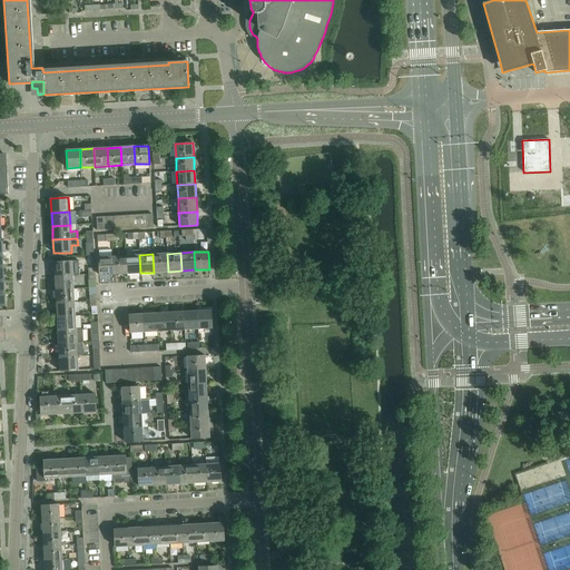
[(167,254),(153,254),(154,273),(168,272),(167,254)]
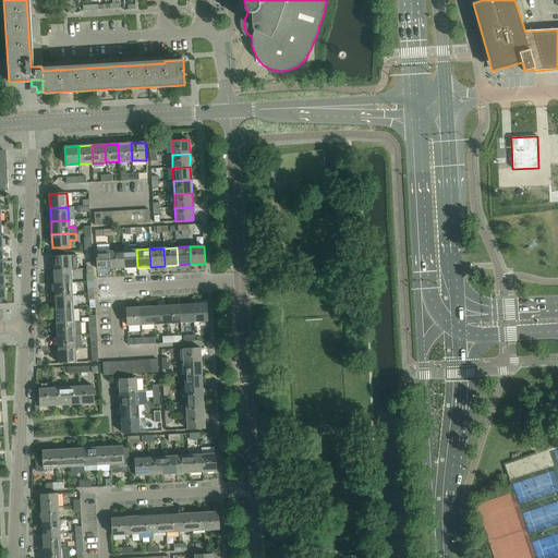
[(136,250),(123,251),(124,268),(137,267),(136,250)]
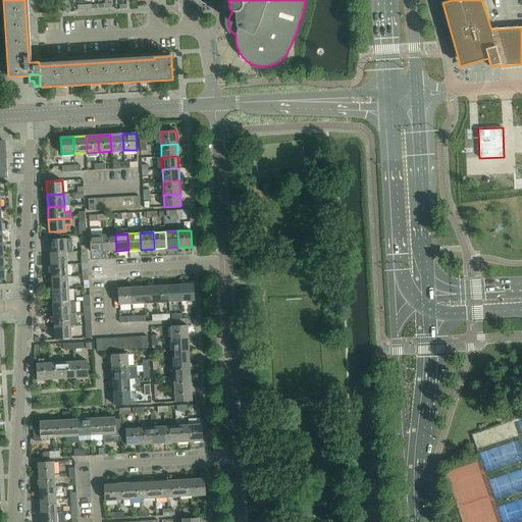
[(115,235),(103,236),(104,252),(116,251),(115,235)]
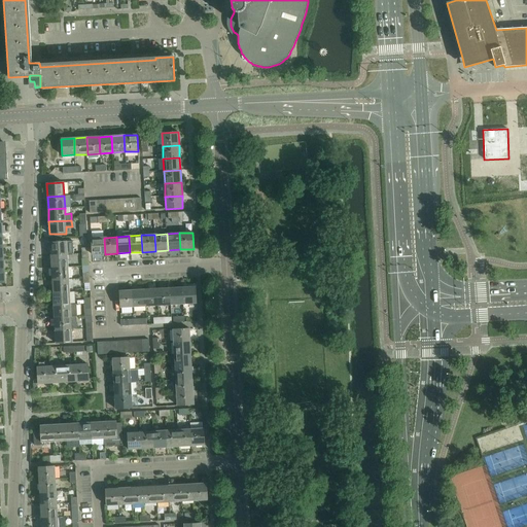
[(105,254),(104,238),(91,238),(92,254),(105,254)]
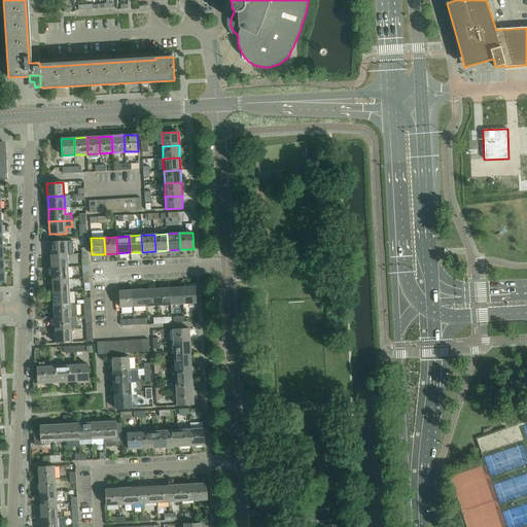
[(49,242),(50,255),(67,254),(67,242),(49,242)]
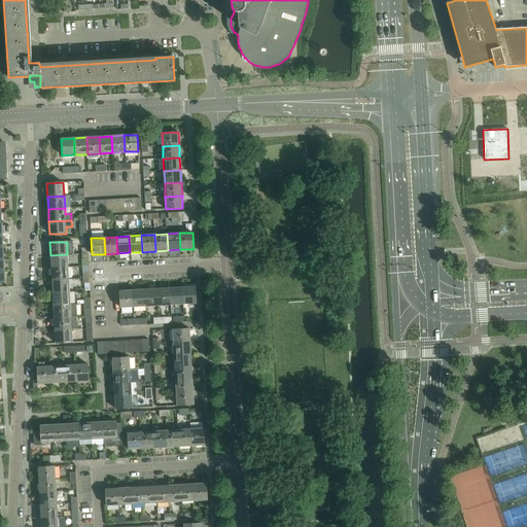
[(67,254),(50,255),(51,268),(68,267),(67,254)]
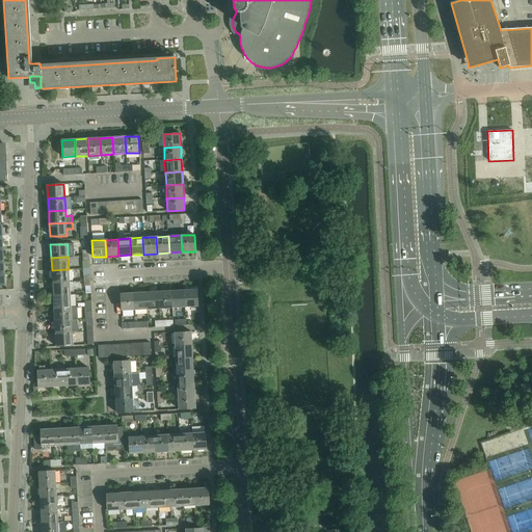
[(69,269),(52,270),(52,283),(70,282),(69,269)]
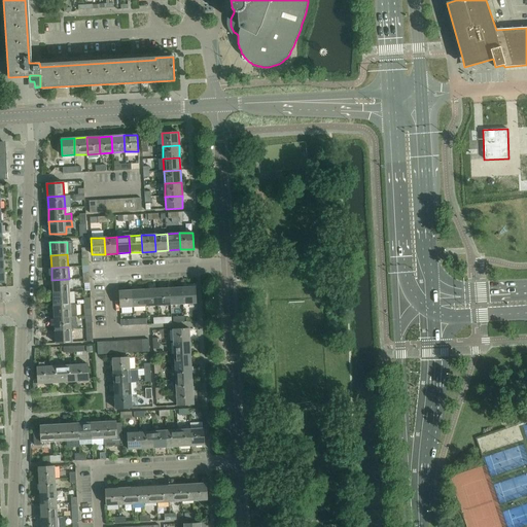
[(69,279),(51,280),(53,293),(69,292),(69,279)]
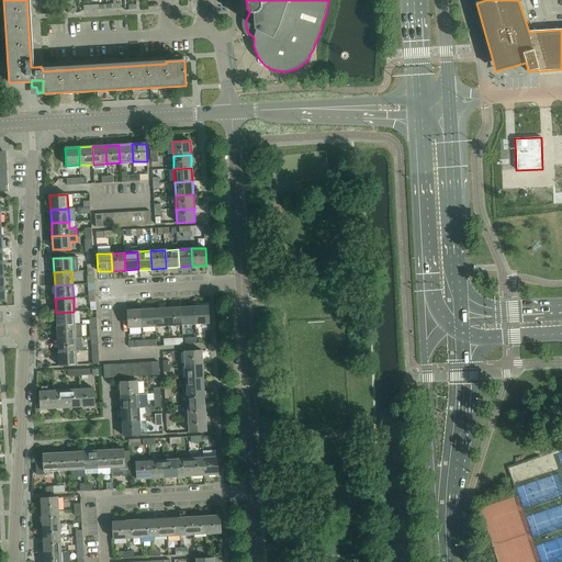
[(194,306),(181,307),(182,325),(195,324),(194,306)]
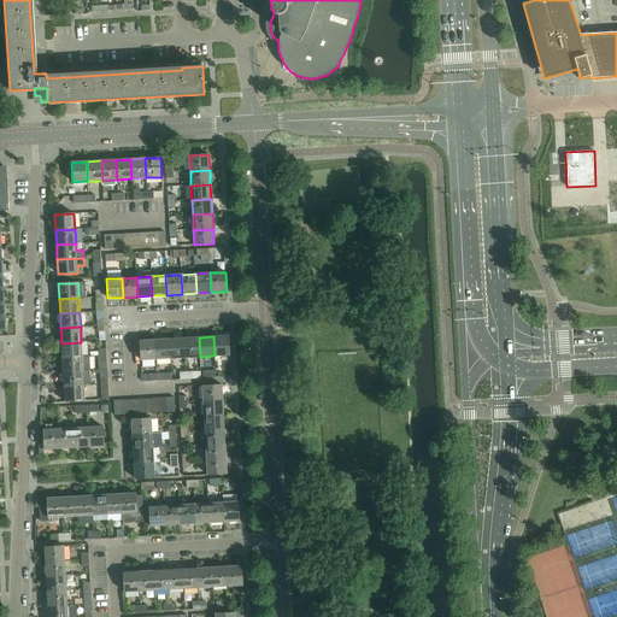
[(229,336),(213,336),(215,356),(229,356),(229,336)]
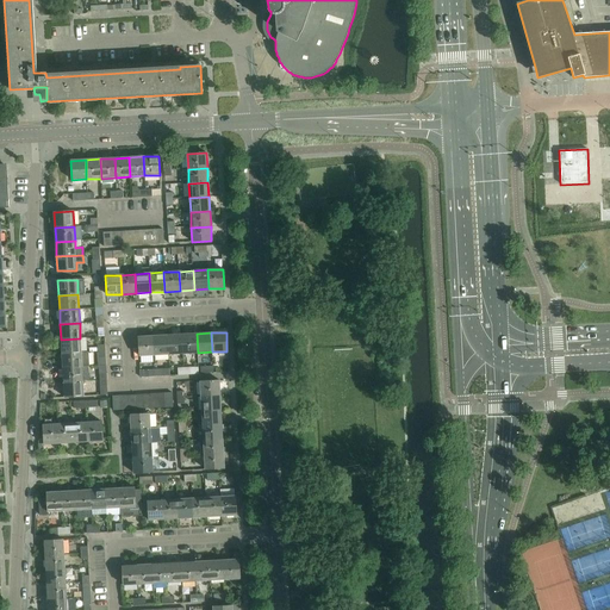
[(197,334),(182,335),(184,354),(198,353),(197,334)]
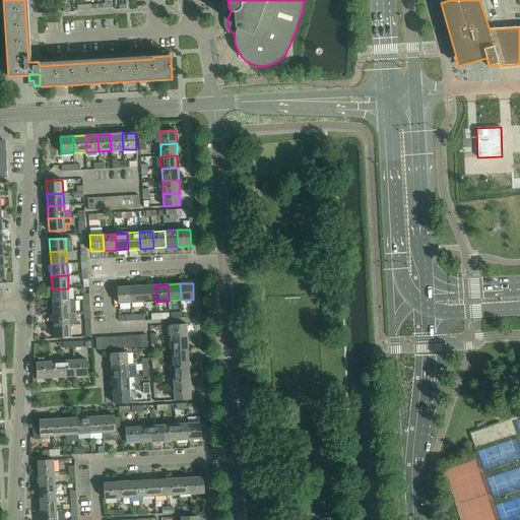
[(142,285),(130,286),(131,303),(143,302),(142,285)]
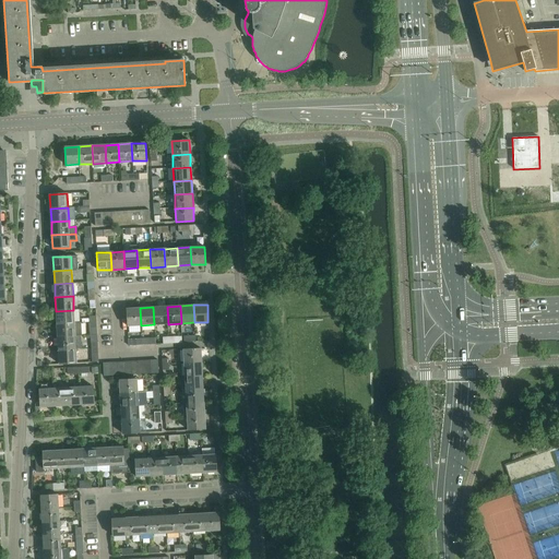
[(167,307),(153,307),(154,324),(168,324),(167,307)]
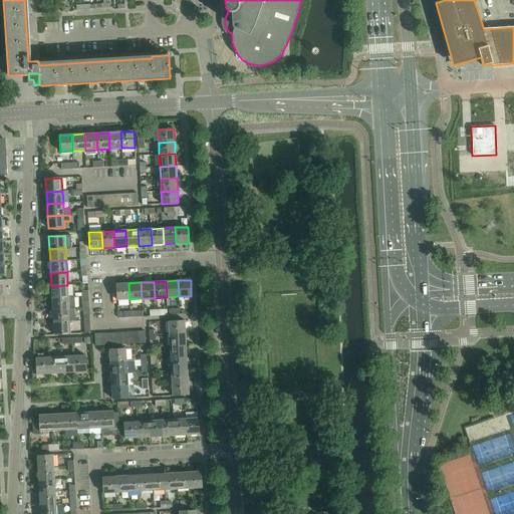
[(130,299),(129,283),(116,284),(117,300),(130,299)]
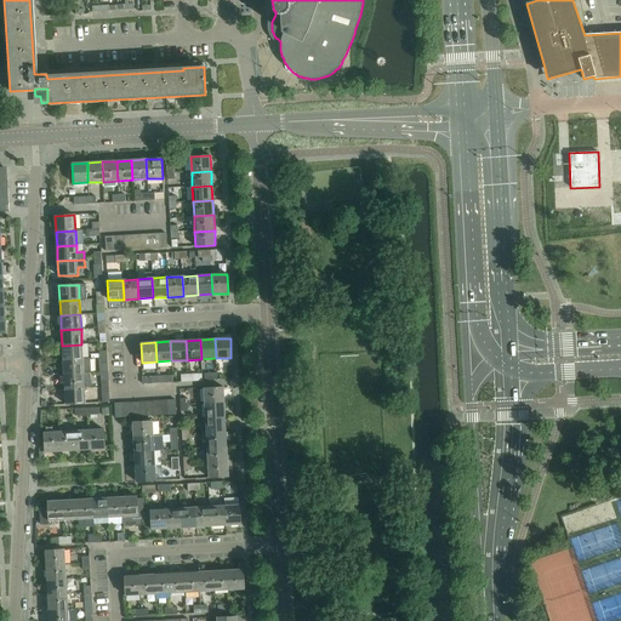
[(81,345),(62,346),(63,360),(83,359),(81,345)]
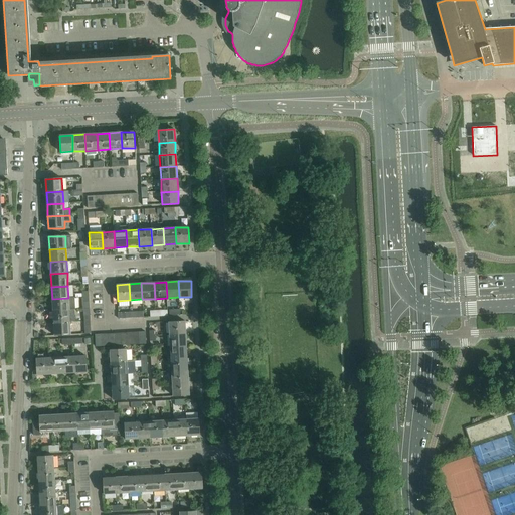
[(68,298),(52,299),(53,311),(69,310),(75,310),(74,297),(68,298)]
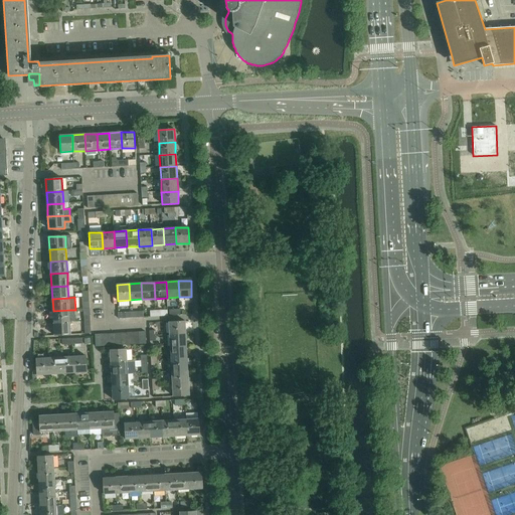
[(69,310),(53,311),(53,323),(69,322),(69,310)]
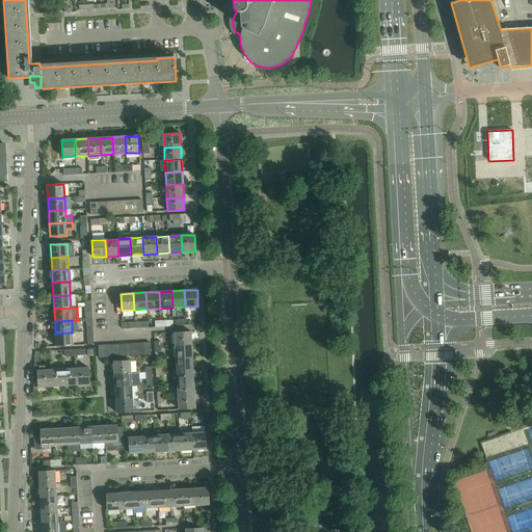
[(175,333),(175,345),(192,344),(191,331),(175,333)]
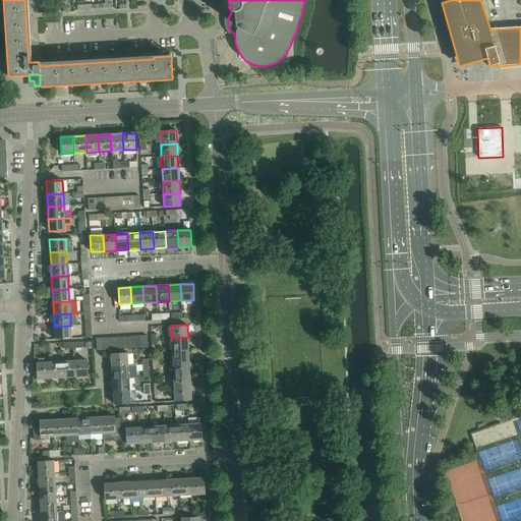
[(70,326),(54,327),(55,340),(71,339),(70,326)]
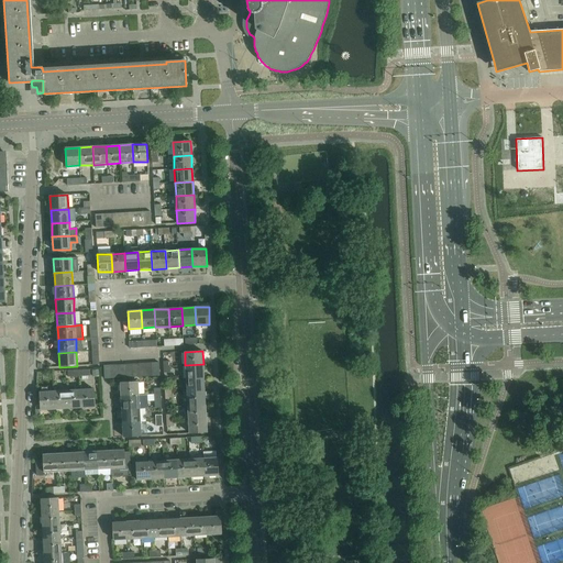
[(203,364),(185,365),(186,379),(203,378),(203,364)]
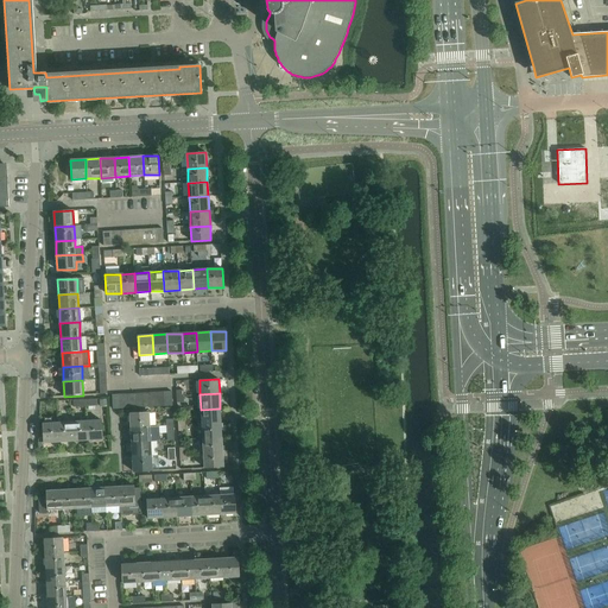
[(220,409),(201,410),(202,424),(221,423),(220,409)]
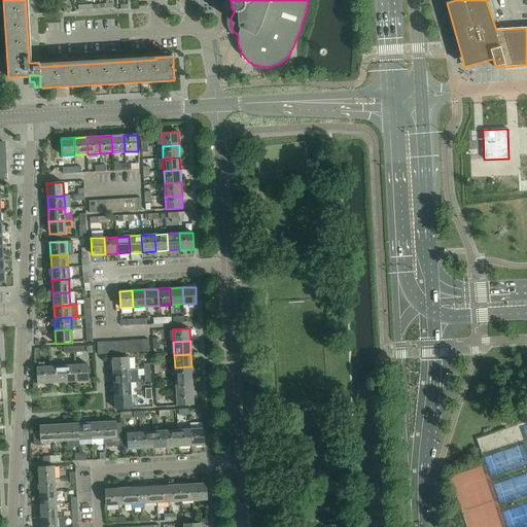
[(112,358),(113,371),(130,370),(129,357),(112,358)]
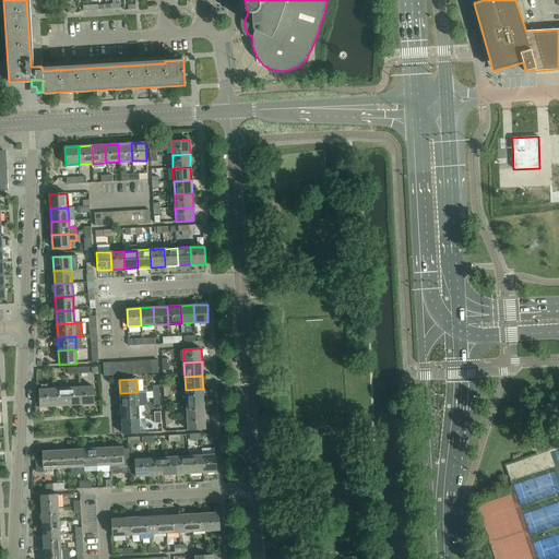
[(93,387),(79,388),(80,405),(94,404),(93,387)]
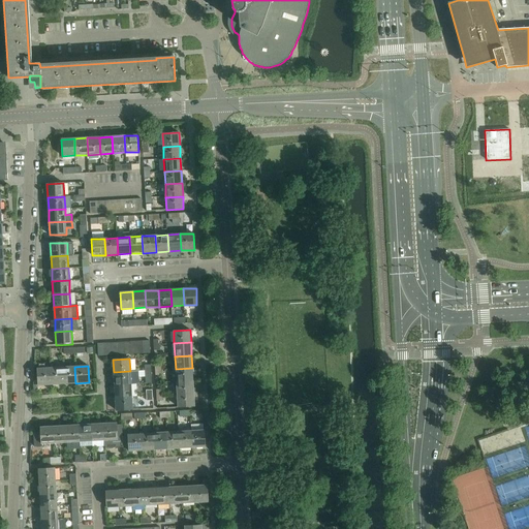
[(62,367),(50,368),(51,384),(63,383),(62,367)]
